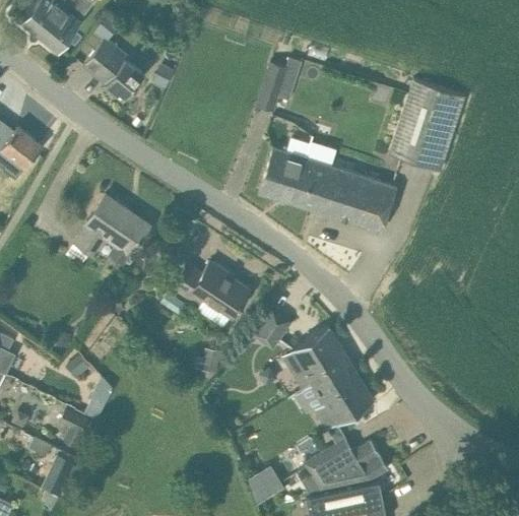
[(39,0),(23,19),(60,49),(93,5),(86,0),(39,0)]
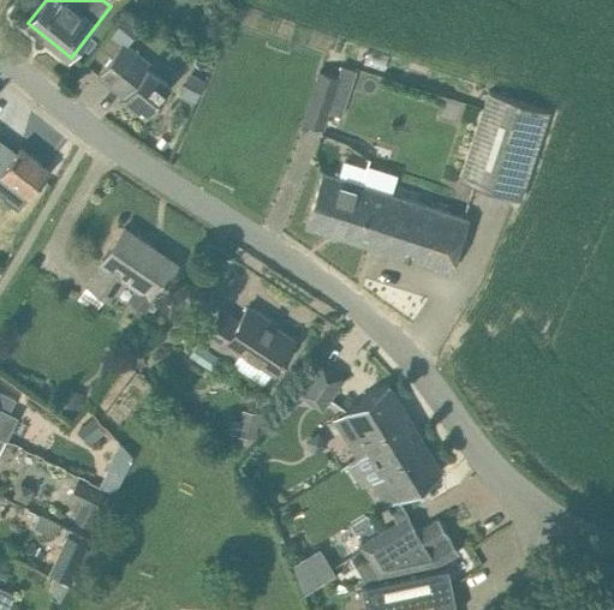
[(153,69),(136,55),(125,46),(99,78),(125,101),(121,105),(126,109),(130,105),(147,119),(172,89),(150,72),(153,69)]
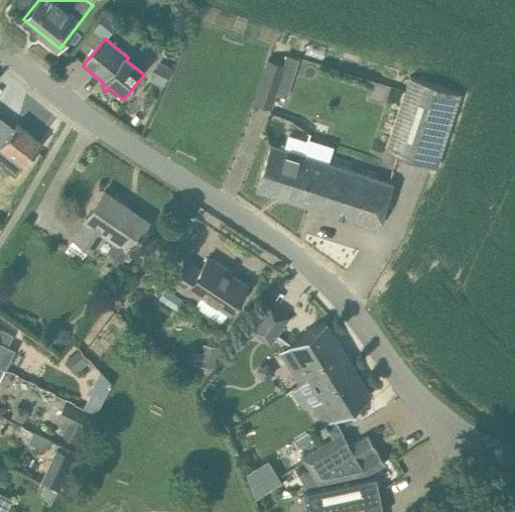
[(300,62),(286,58),(283,69),(268,64),(253,107),(270,113),(275,98),(286,102),(300,62)]
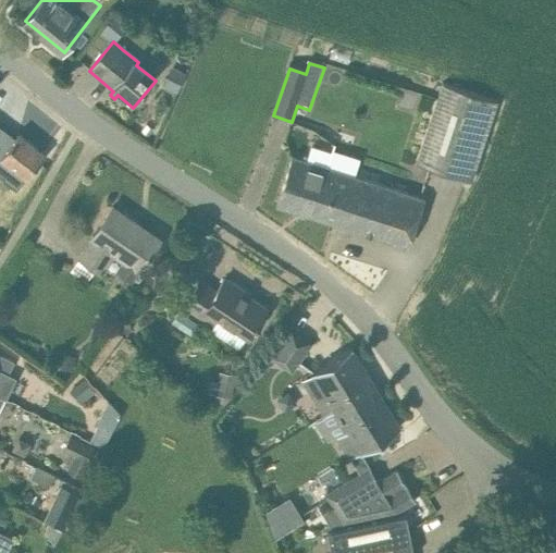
[(177,97),(186,77),(173,71),(163,90),(177,97)]
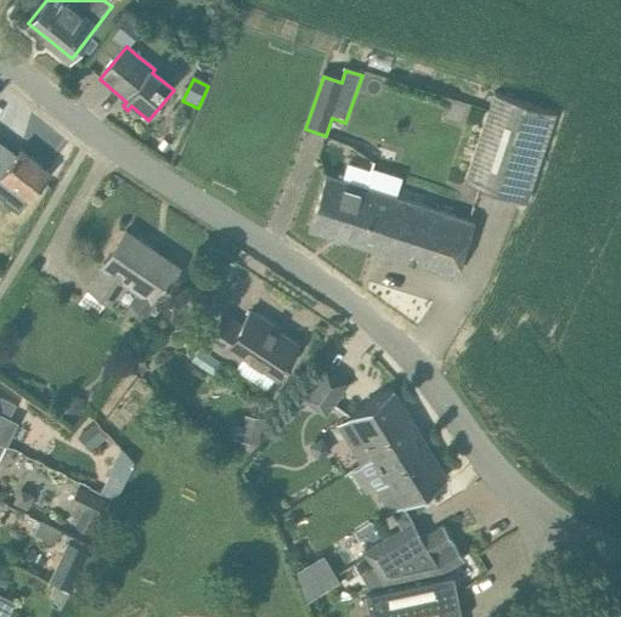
[(496,96),(467,186),(528,207),(557,115),(496,96)]
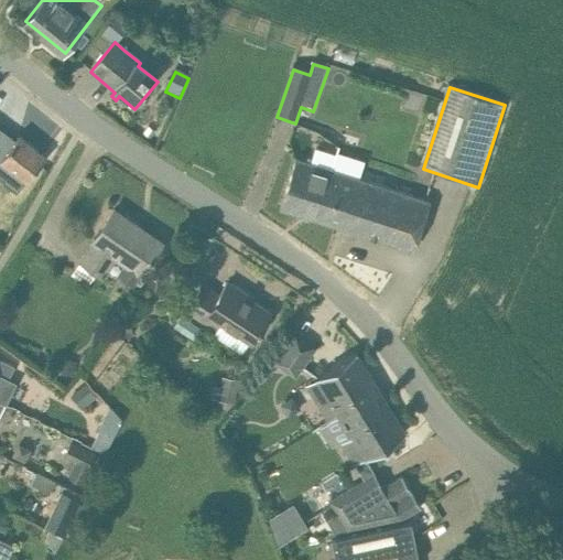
[(2,131),(0,135),(0,152),(3,155),(0,160),(0,162),(12,172),(2,185),(18,197),(46,159),(20,138),(17,142),(2,131)]
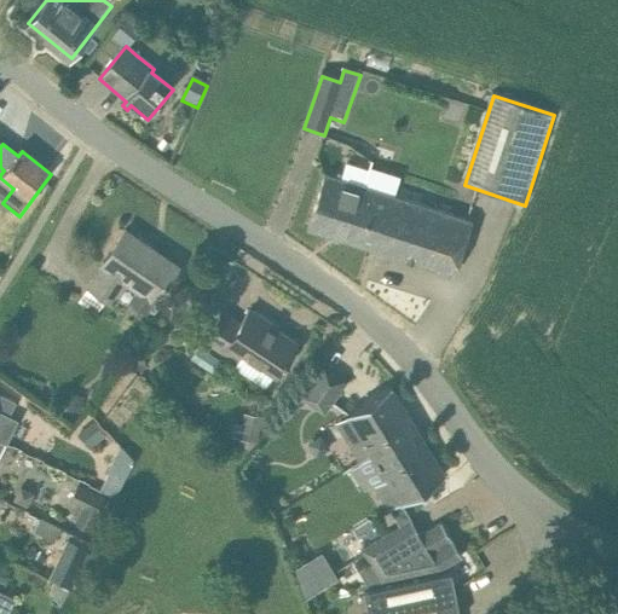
[(468,220),(327,177),(309,231),(455,278),(472,224),(468,222),(468,220)]
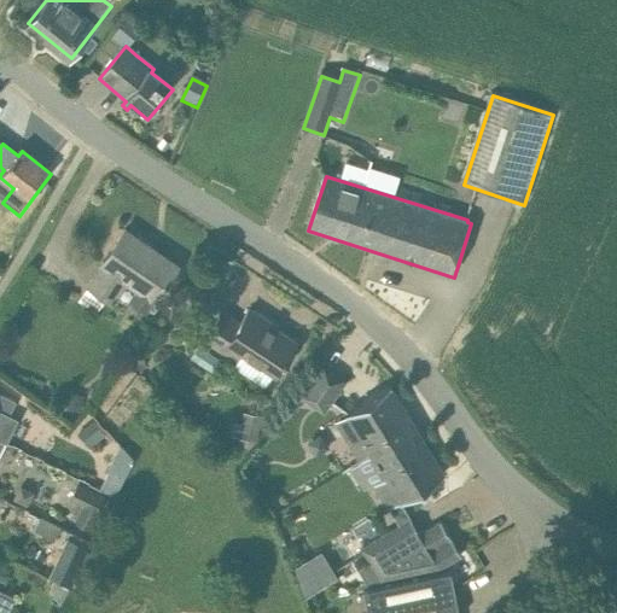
[(147,316),(162,293),(176,273),(151,256),(153,251),(126,233),(103,267),(105,268),(89,290),(114,307),(128,285),(138,291),(129,305),(147,316)]
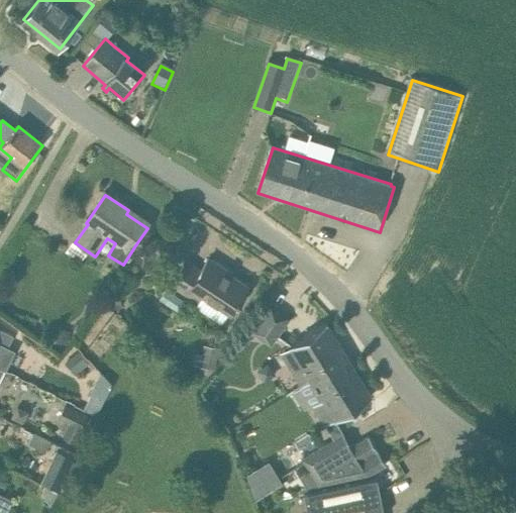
[(188,264),(177,280),(172,287),(197,303),(202,296),(232,315),(248,290),(225,274),(226,273),(209,262),(202,273),(188,264)]
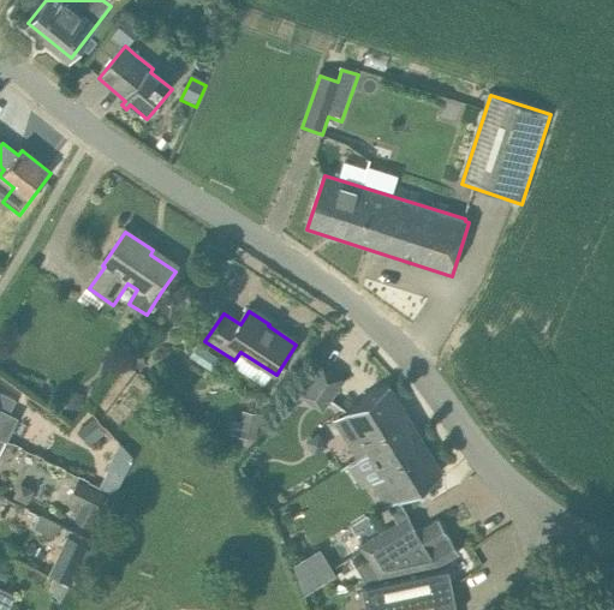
[(319,366),(297,398),(322,414),(344,384),(319,366)]
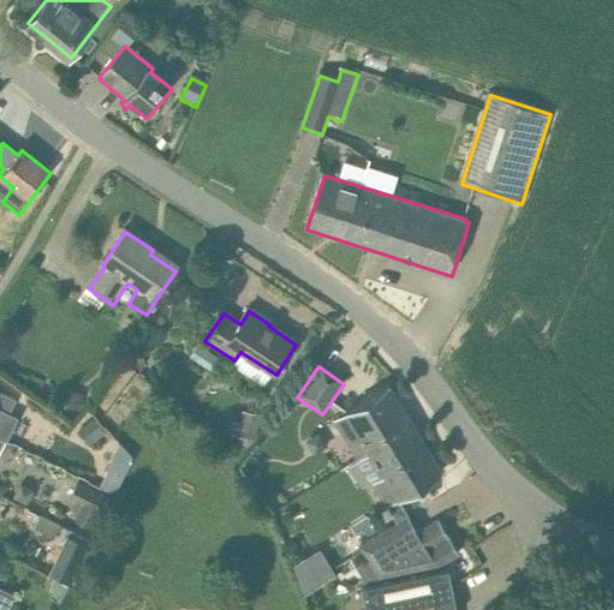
[(370,455),(415,428),(389,387),(345,413),(362,441),(350,448),(359,462),(370,455)]
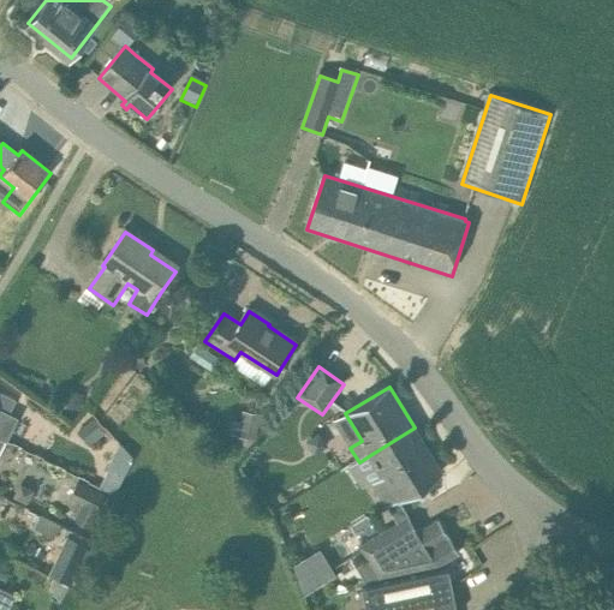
[(0,437),(9,442),(18,420),(9,416),(16,401),(0,393),(0,437)]
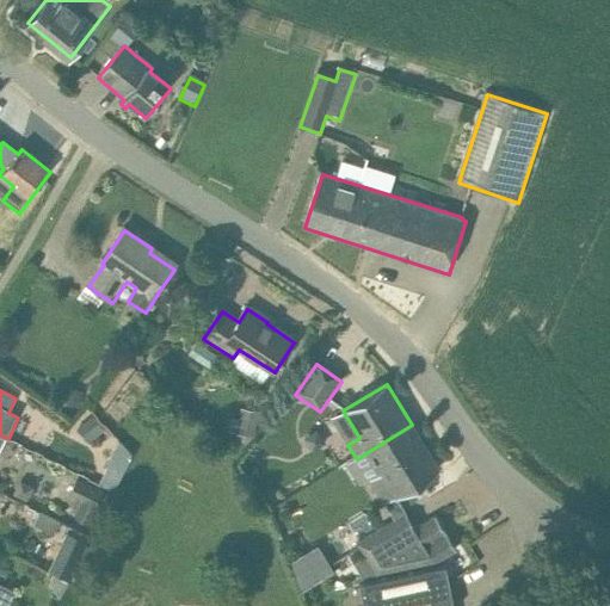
[(412,425),(368,452),(382,475),(371,482),(386,506),(441,472),(412,425)]
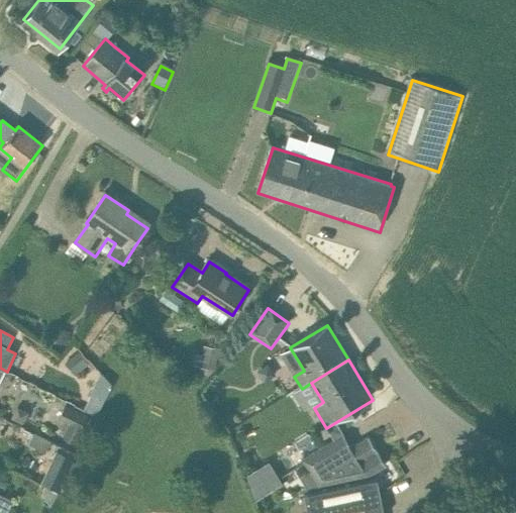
[(84,412),(97,417),(112,387),(102,375),(84,412)]
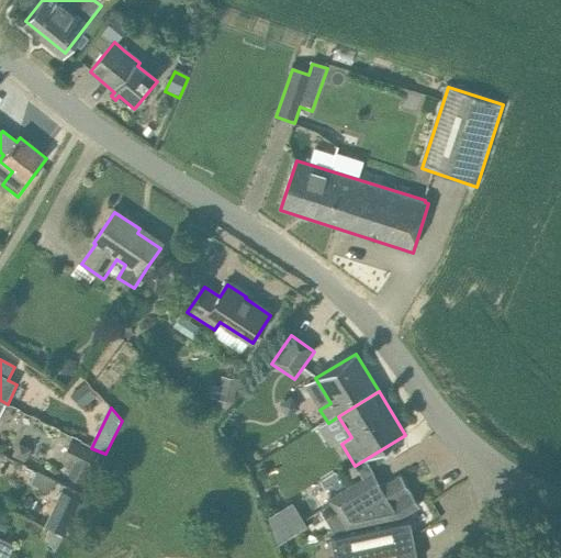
[(37,473),(32,486),(51,494),(56,482),(37,473)]
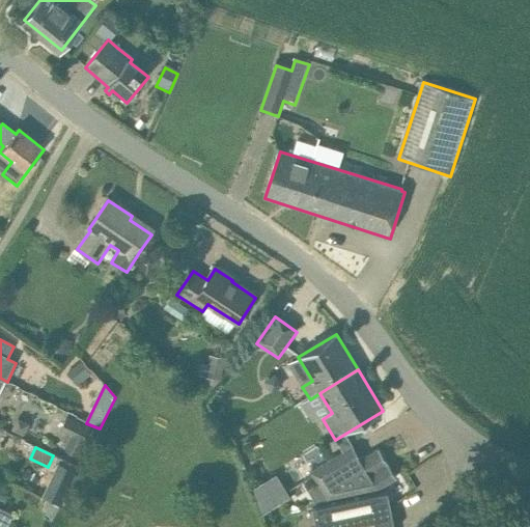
[(354,449),(336,459),(311,474),(330,505),(313,509),(316,526),(394,526),(388,494),(387,488),(397,481),(380,450),(359,460),(354,449)]
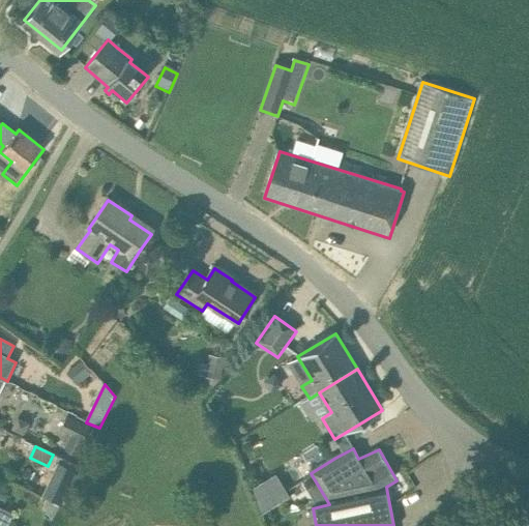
[(60,506),(63,501),(77,473),(59,465),(42,498),(60,506)]
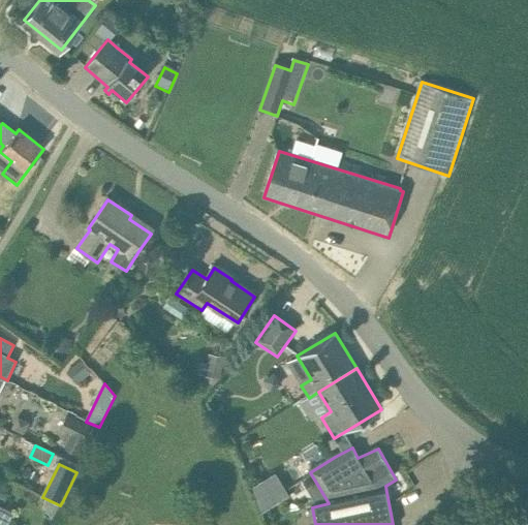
[(276,475),(254,489),(264,513),(289,497),(276,475)]
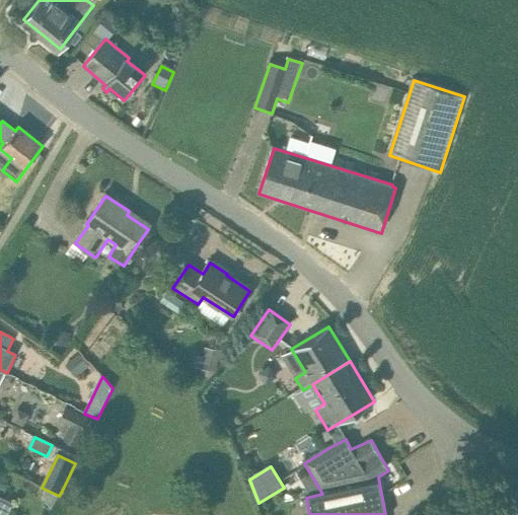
[(0,513),(2,514),(9,514),(12,507),(0,500),(0,513)]
